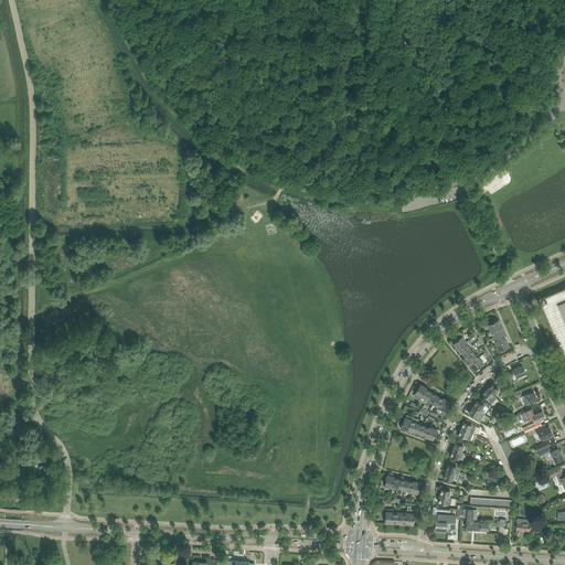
[(557,49),(552,63),(554,64),(560,51),(564,53),(564,51),(564,36),(562,35),(561,35),(560,35),(558,40),(557,49)]
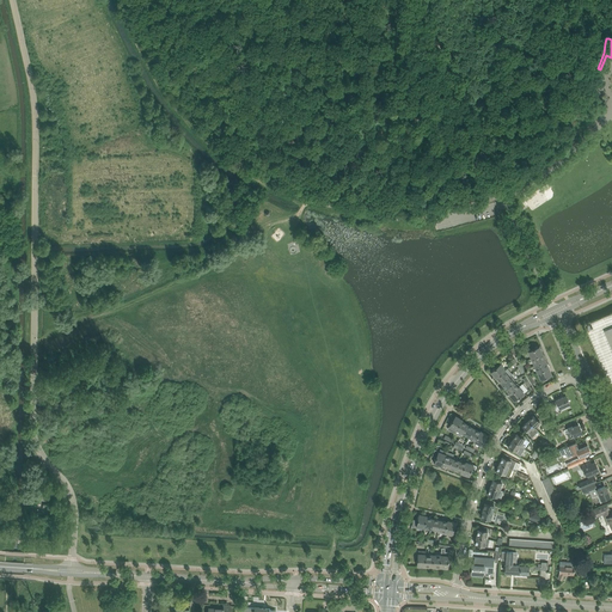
[(611,311),(583,324),(611,391),(611,311)]
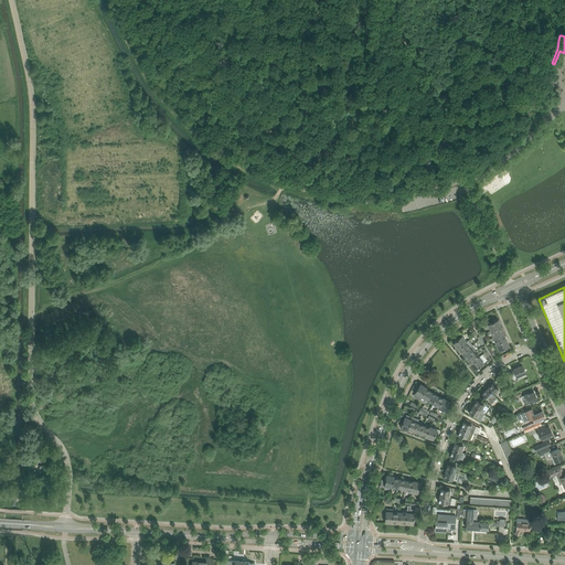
[(488,324),(491,331),(501,327),(498,320),(497,320),(494,321),(494,322),(488,324)]
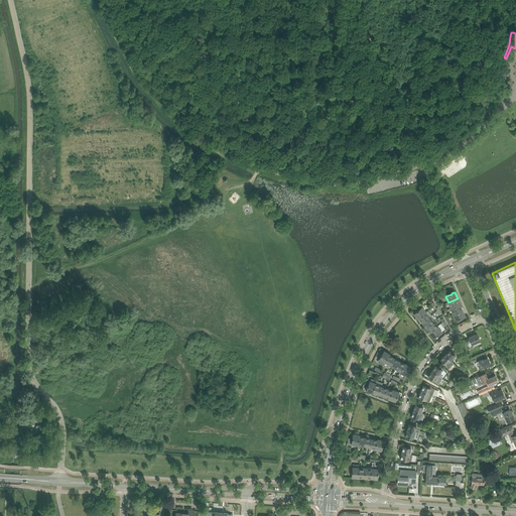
[(458,298),(448,302),(450,308),(461,304),(459,301),(460,300),(459,298),(458,298)]
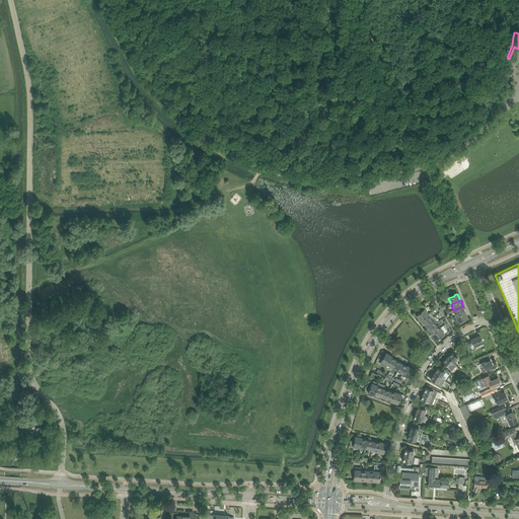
[(464,308),(463,306),(453,310),(456,315),(465,311),(465,310),(464,308)]
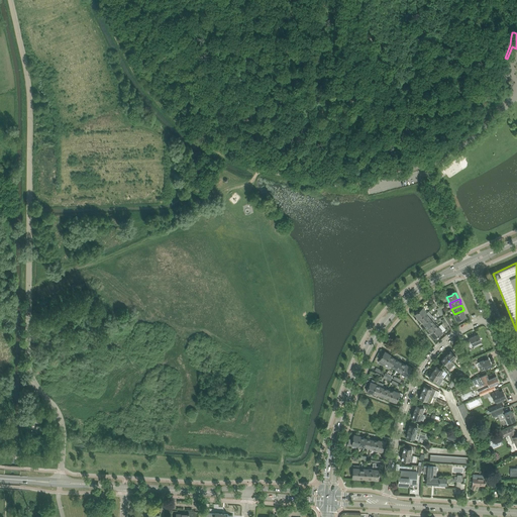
[(420,318),(427,313),(422,308),(418,312),(417,311),(415,313),(416,313),(415,314),(419,319),(420,319),(420,318)]
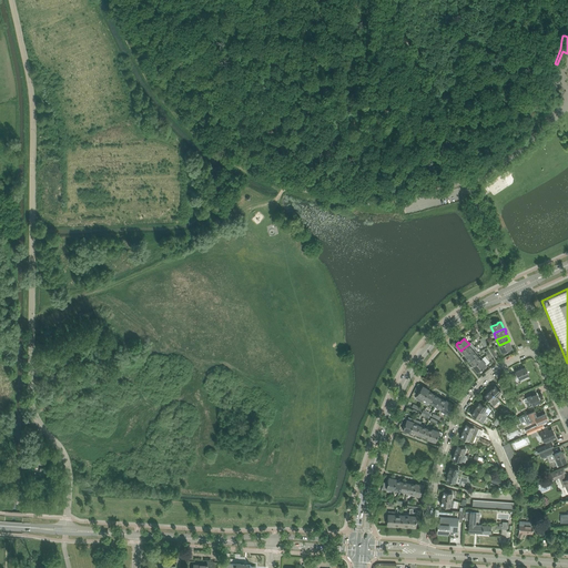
[(513,347),(509,341),(499,345),(501,352),(508,350),(510,350),(510,348),(513,347)]
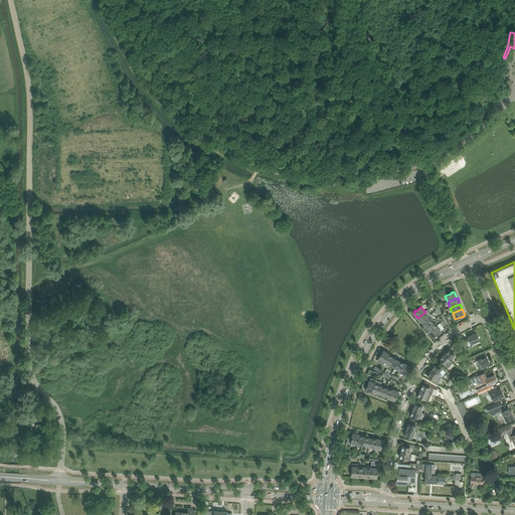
[(430,316),(431,315),(427,310),(425,312),(418,317),(418,318),(422,322),(430,316)]
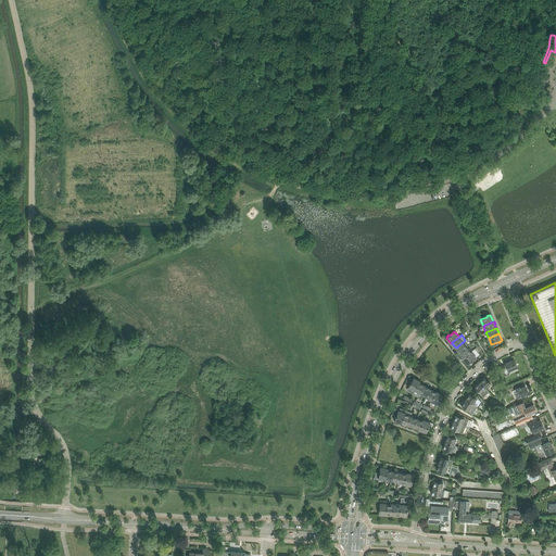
[(459,353),(467,346),(468,345),(464,341),(456,348),(459,353)]
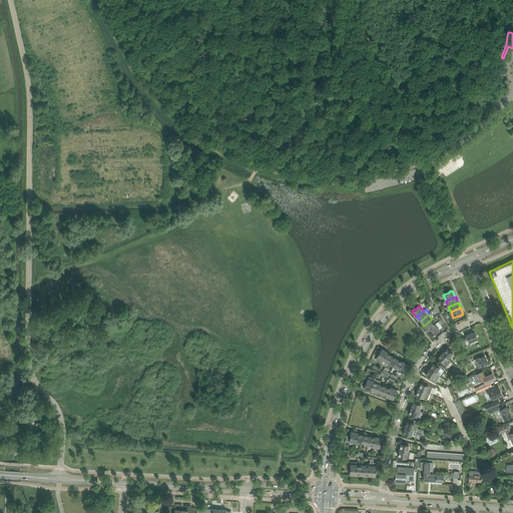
[(434,322),(433,322),(431,320),(424,326),(428,330),(435,324),(436,324),(434,322)]
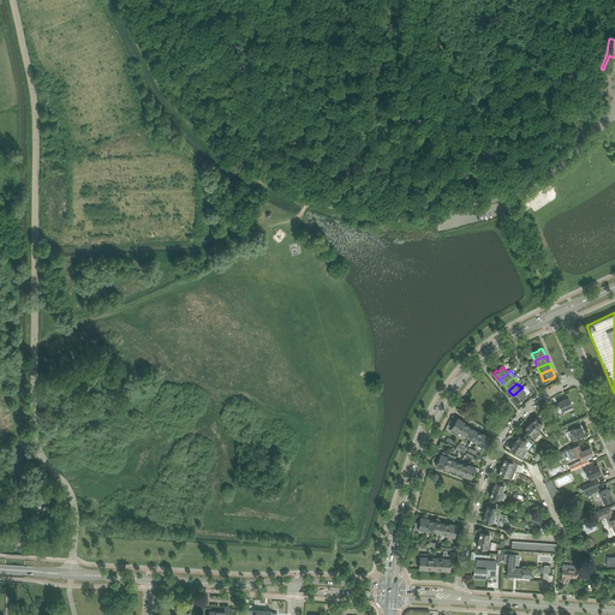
[(521,388),(513,395),(512,396),(517,402),(519,401),(521,400),(521,399),(526,395),(521,388)]
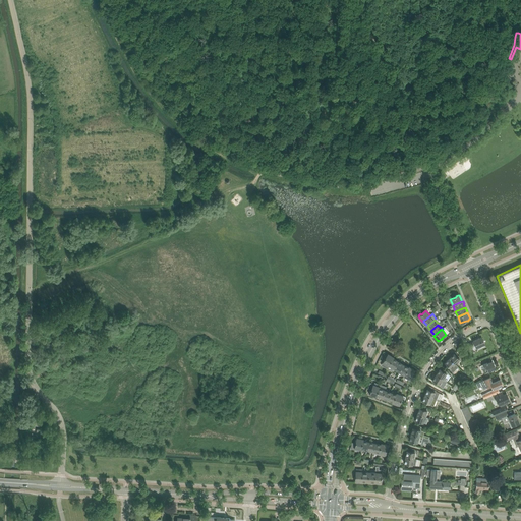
[(466,344),(469,350),(472,348),(471,347),(475,345),(476,348),(485,344),(482,337),(473,341),(474,342),(470,343),(469,343),(466,344)]
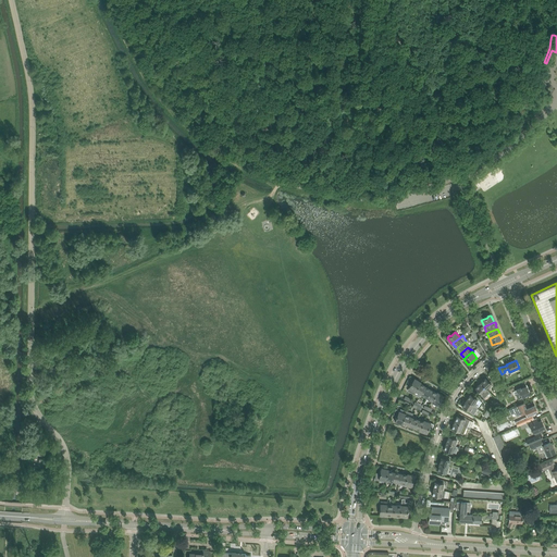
[(485,378),(481,383),(487,390),(493,385),(492,384),(492,383),(490,382),(485,378)]
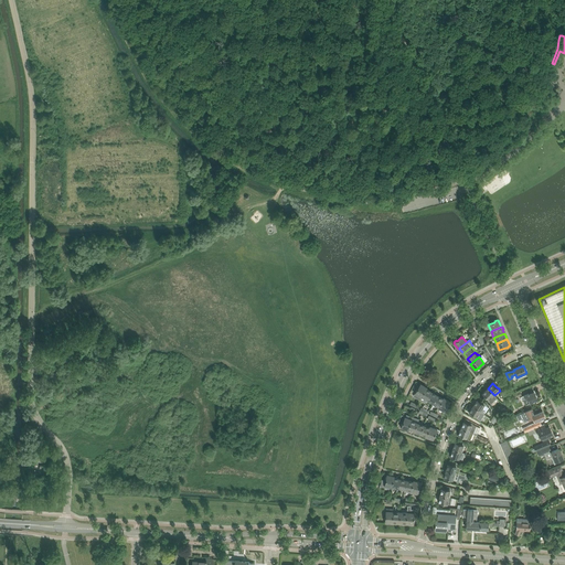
[(422,397),(422,396),(426,388),(427,387),(420,384),(420,385),(419,385),(418,387),(418,388),(415,394),(422,397)]
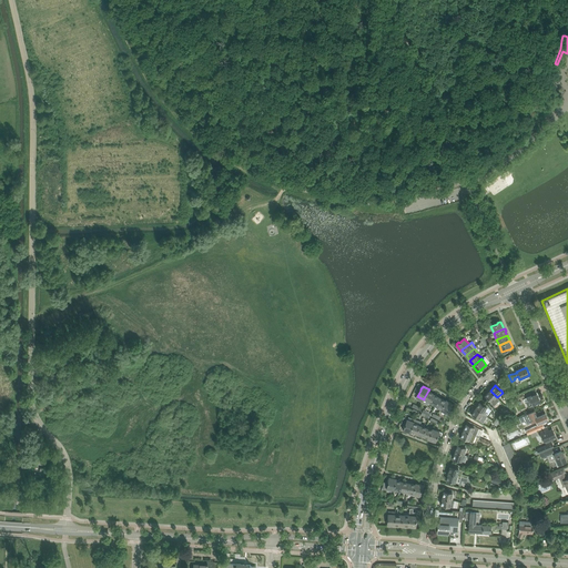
[(430,402),(434,394),(428,391),(424,398),(427,401),(426,402),(425,404),(428,405),(429,403),(430,402)]
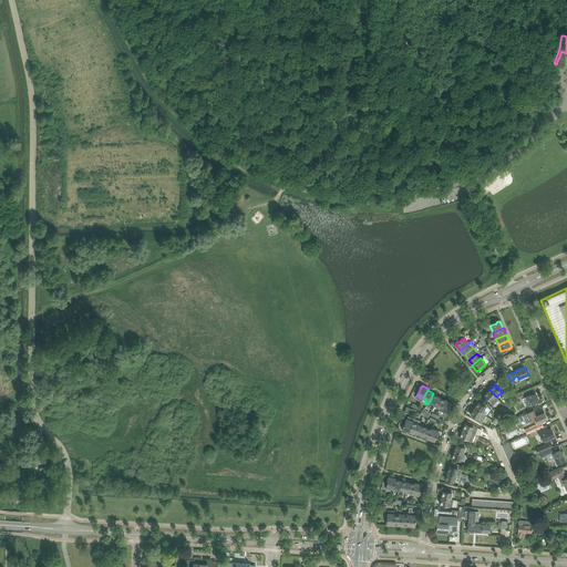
[(496,397),(490,390),(484,394),(485,395),(485,397),(487,399),(487,398),(491,401),(490,401),(493,404),(498,399),(496,397)]
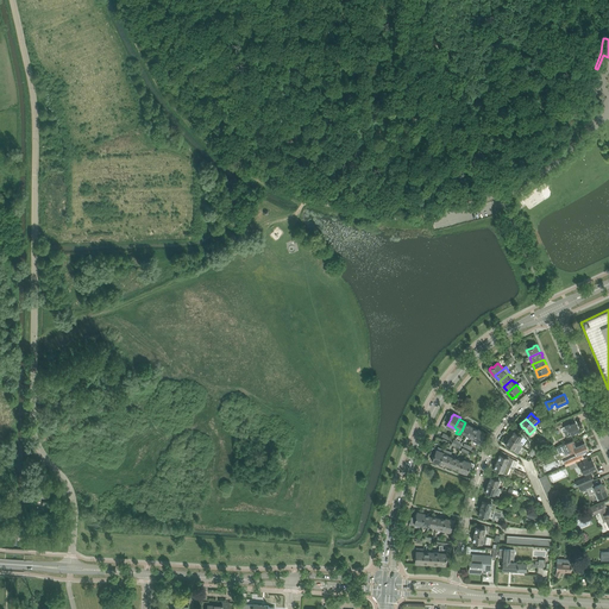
[(466,435),(471,426),(465,422),(462,431),(464,433),(464,434),(466,435)]
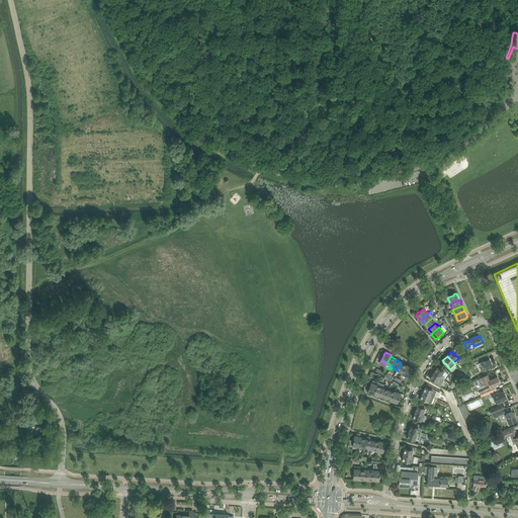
[(481,362),(478,364),(479,367),(480,367),(482,371),(486,369),(493,366),(490,359),(485,361),(485,360),(481,362)]
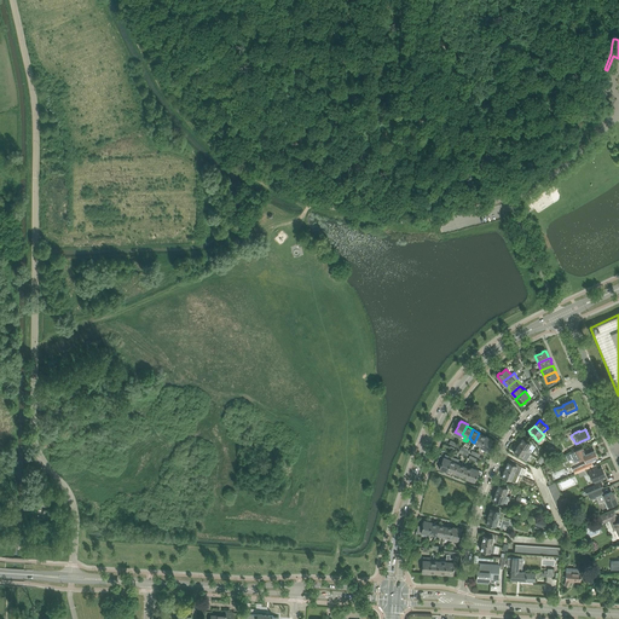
[(486,438),(485,437),(479,433),(474,443),(476,444),(478,443),(480,445),(481,445),(486,438)]
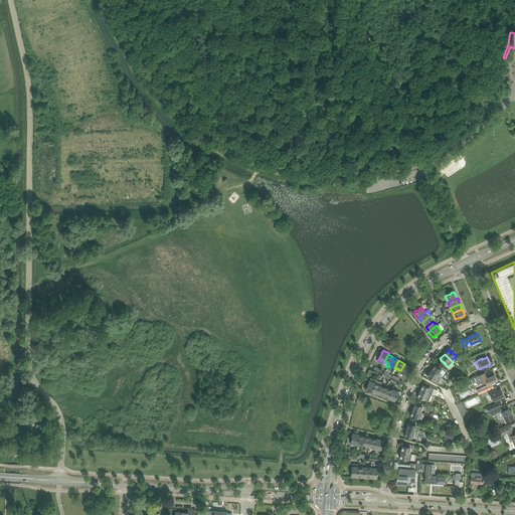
[(404,362),(403,363),(404,364),(400,370),(399,370),(399,371),(404,374),(403,375),(407,378),(410,373),(407,371),(407,370),(408,370),(409,368),(409,367),(410,366),(404,362)]
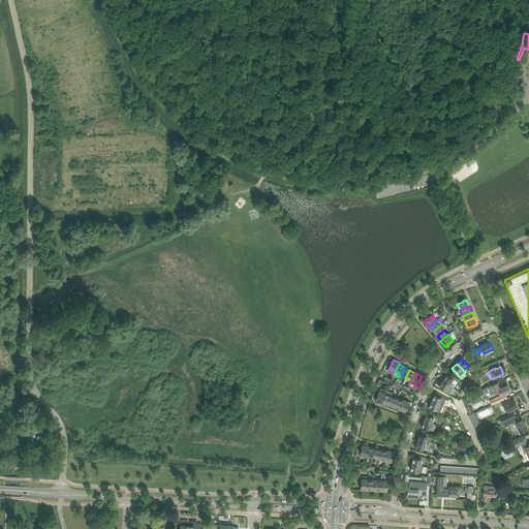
[(446,375),(443,380),(454,387),(458,381),(455,380),(456,379),(450,376),(450,377),(446,375)]
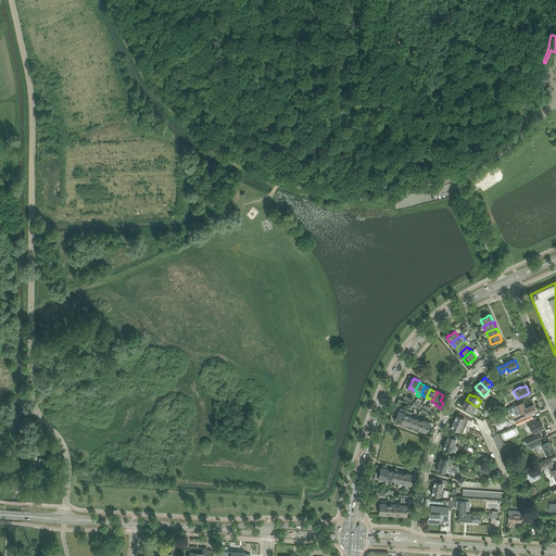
[(466,400),(462,405),(463,405),(463,406),(465,408),(465,407),(469,409),(468,411),(472,414),(477,407),(466,400)]
